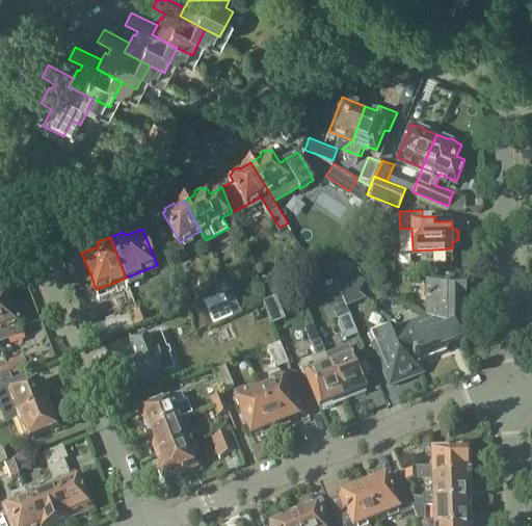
[(324,255),(313,261),(316,267),(317,269),(329,263),(325,255),(324,255)]
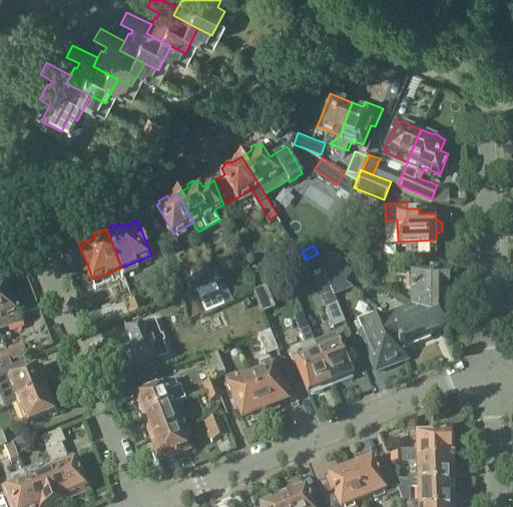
[(331,250),(322,255),(337,267),(340,262),(340,251),(331,250)]
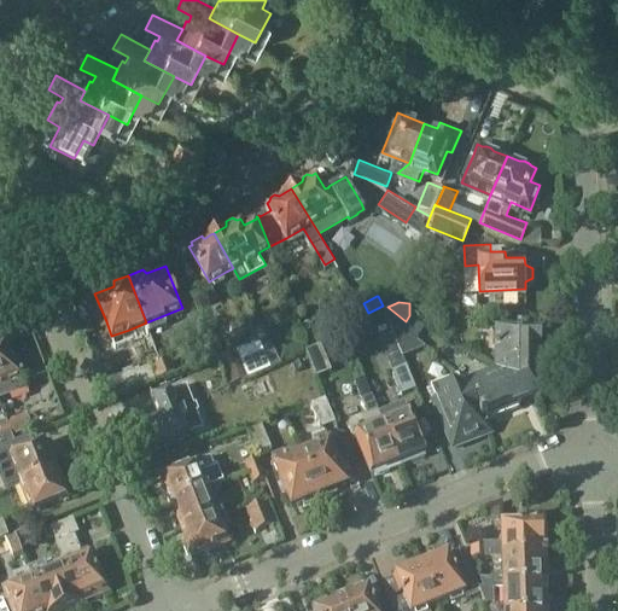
[(388,307),(384,309),(392,329),(402,353),(425,344),(414,336),(402,325),(406,321),(388,307)]
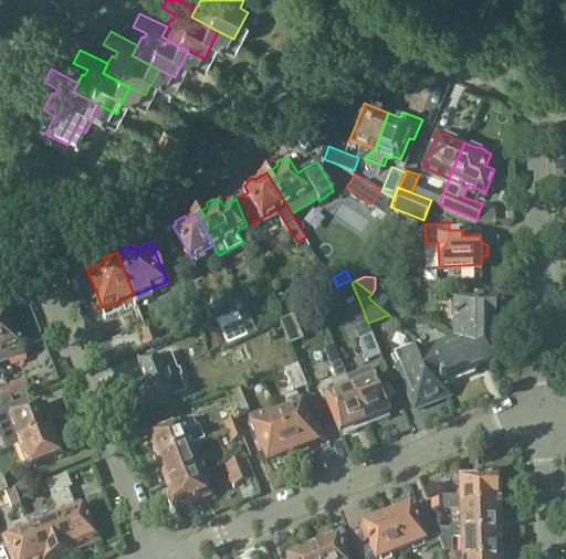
[(371,294),(368,297),(379,307),(388,295),(375,288),(371,294)]
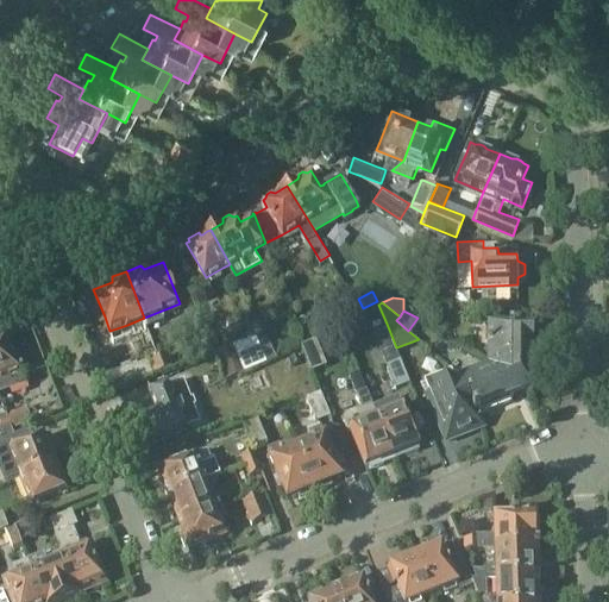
[(214,346),(205,323),(193,327),(202,351),(214,346)]
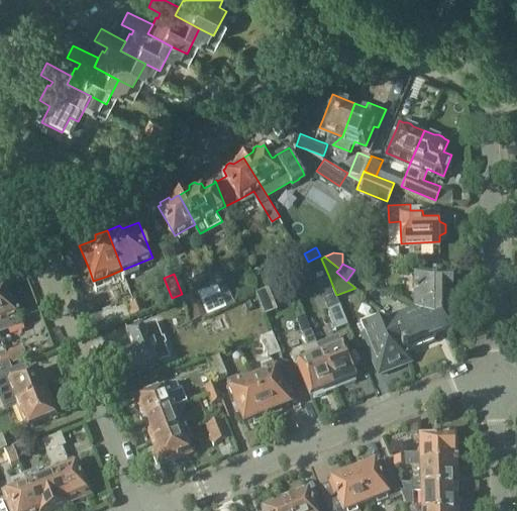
[(328,275),(317,279),(328,306),(335,325),(346,320),(339,302),(336,295),(328,275)]
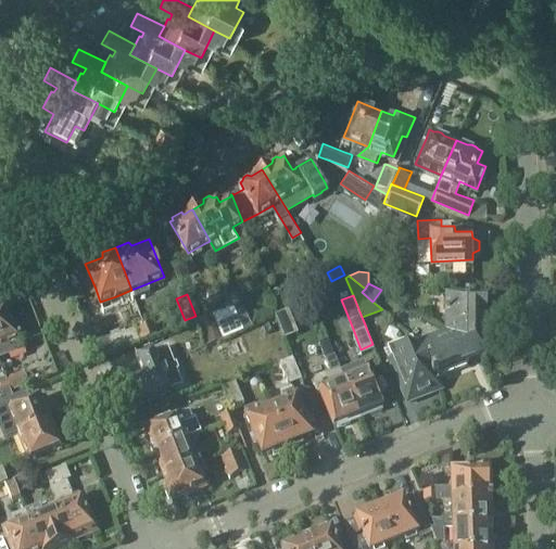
[(446,295),(446,324),(466,324),(476,346),(478,352),(478,353),(484,350),(484,345),(489,343),(489,334),(484,332),(484,316),(487,316),(488,295),(446,295)]
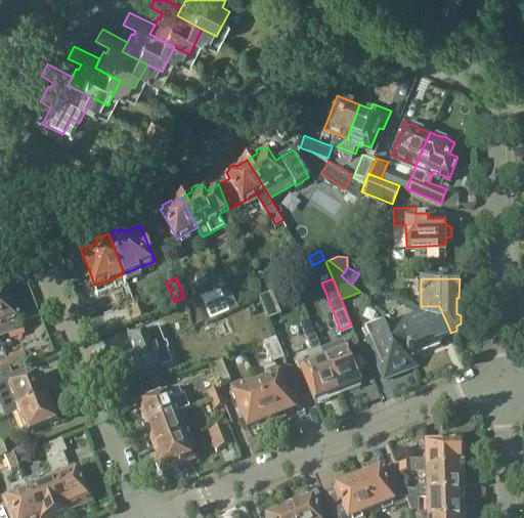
[(185,282),(179,284),(184,296),(189,294),(185,282)]
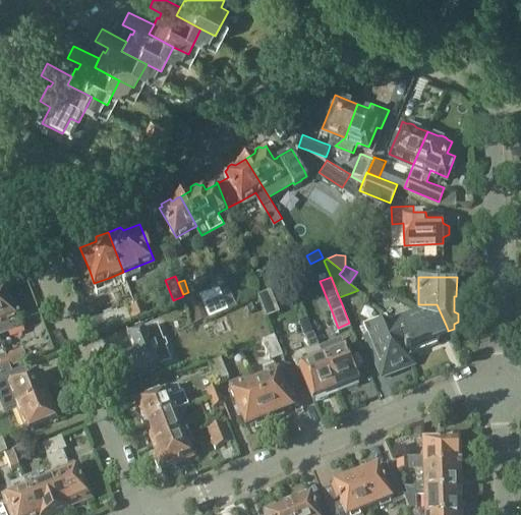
[(0,333),(23,325),(18,311),(17,311),(14,305),(6,283),(4,284),(1,283),(0,282),(0,333)]
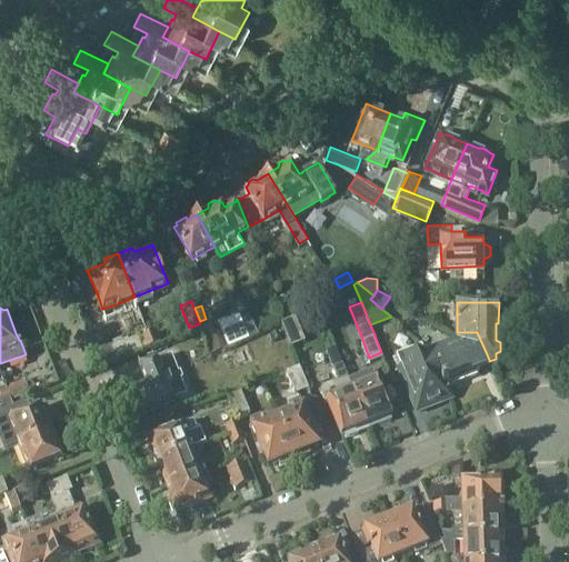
[(242,322),(238,310),(200,324),(211,351),(248,334),(248,333),(242,322)]
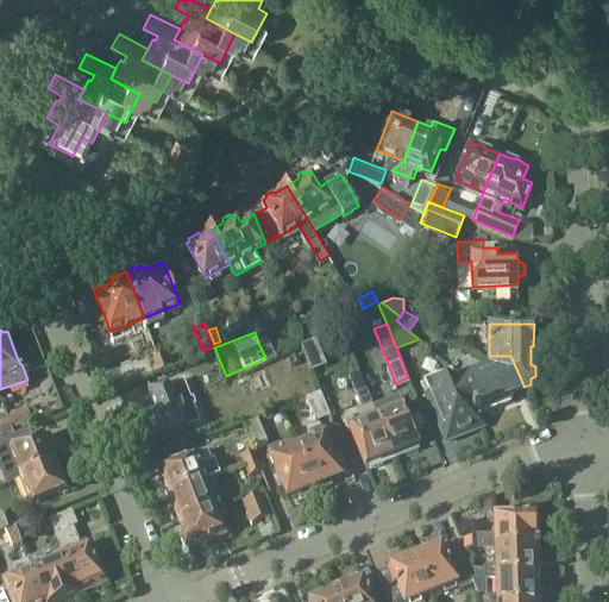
[(314,337),(305,342),(301,343),(312,365),(324,361),(314,337)]
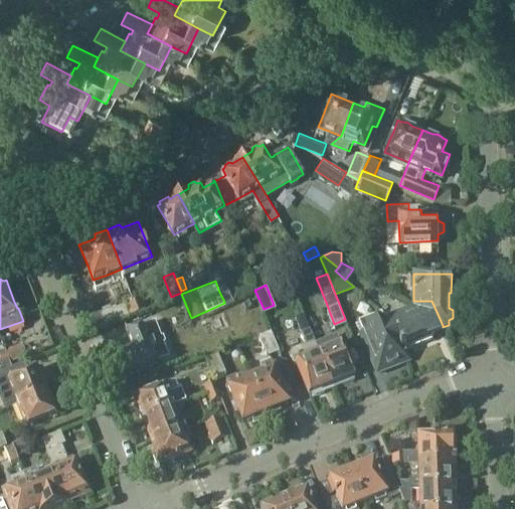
[(142,295),(133,298),(138,310),(147,308),(142,295)]
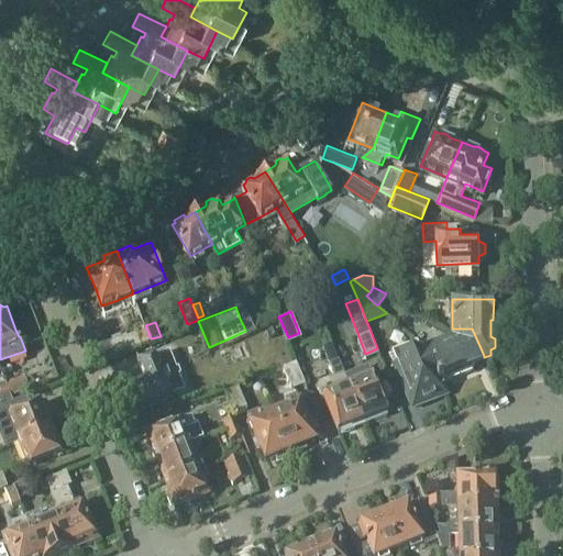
[(151,338),(145,325),(138,327),(143,342),(151,338)]
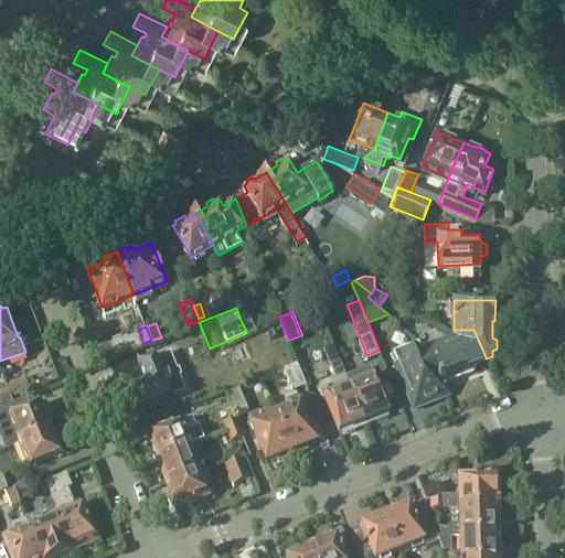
[(137,329),(110,340),(116,354),(142,344),(137,329)]
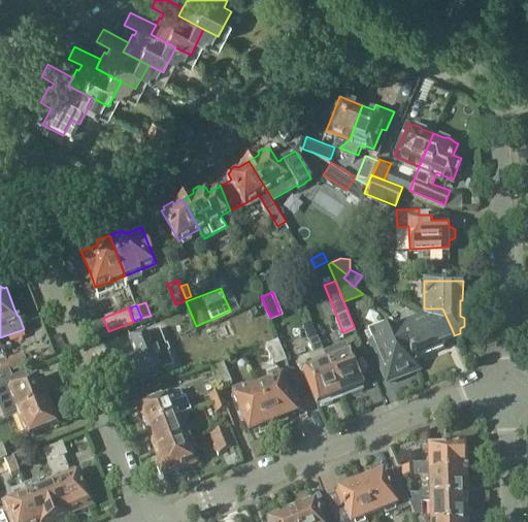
[(454,334),(452,329),(442,308),(424,308),(423,317),(401,326),(414,356),(444,343),(442,339),(454,334)]
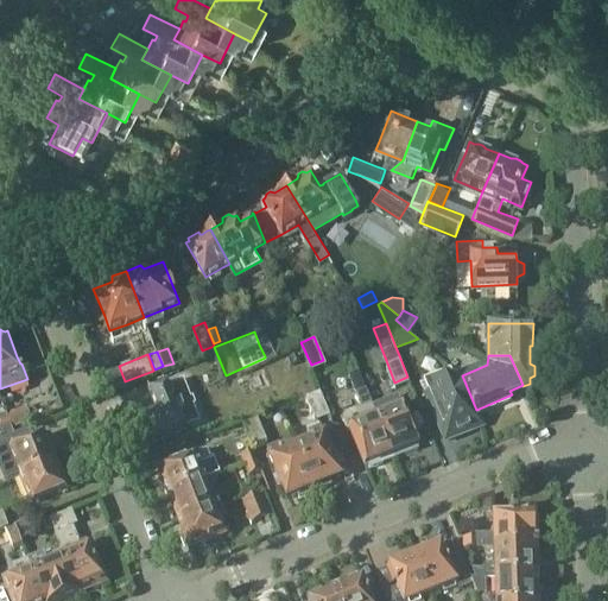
[(441,369),(424,377),(448,431),(479,418),(475,410),(476,410),(462,375),(461,375),(458,369),(451,365),(441,369)]
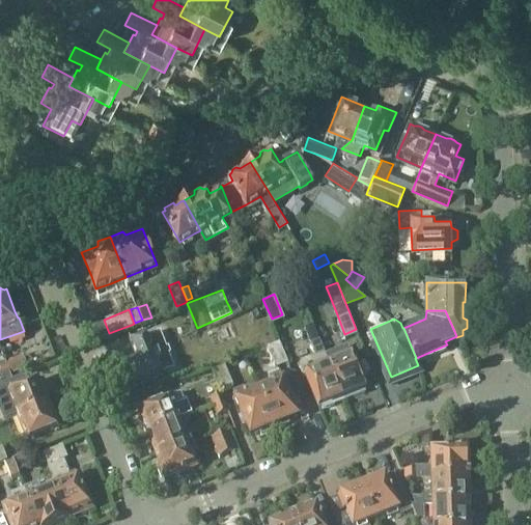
[(303,369),(306,370),(320,403),(322,403),(323,406),(335,402),(333,397),(339,395),(339,396),(343,396),(324,350),(314,326),(306,329),(314,351),(303,356),(300,361),(303,369)]
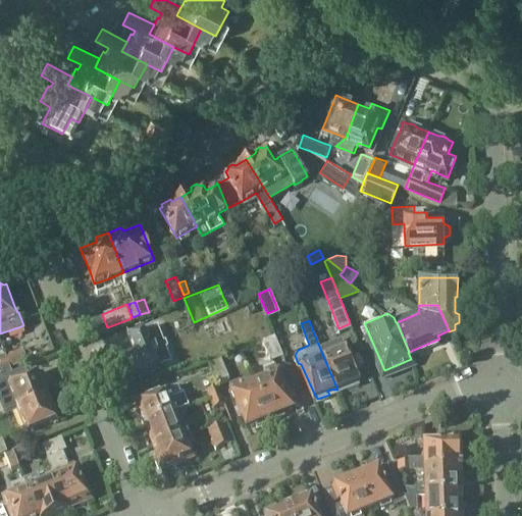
[(151,367),(159,364),(171,360),(156,321),(128,332),(136,350),(120,356),(128,376),(138,372),(142,382),(165,373),(163,369),(154,373),(151,367)]
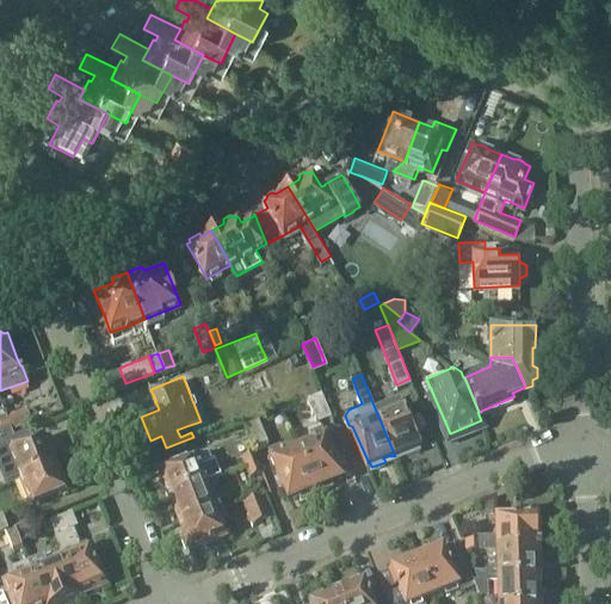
[(322,388),(306,395),(315,418),(332,411),(322,388)]
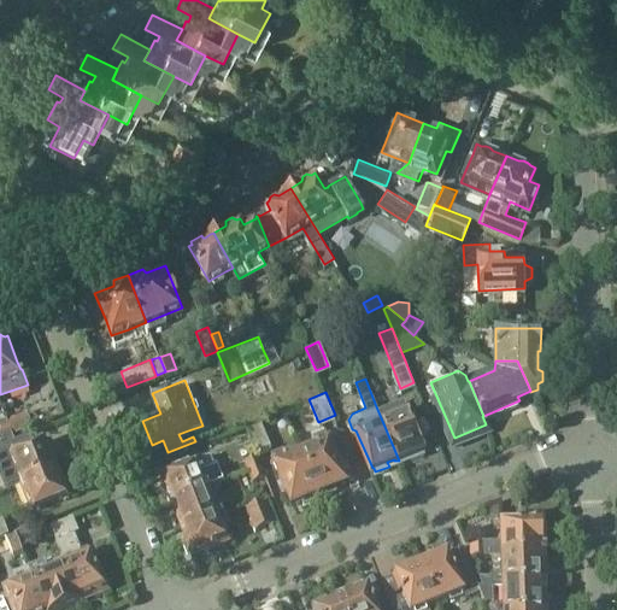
[(376,406),(399,461),(400,459),(404,457),(403,456),(410,453),(411,456),(424,451),(423,447),(424,446),(404,396),(376,406)]
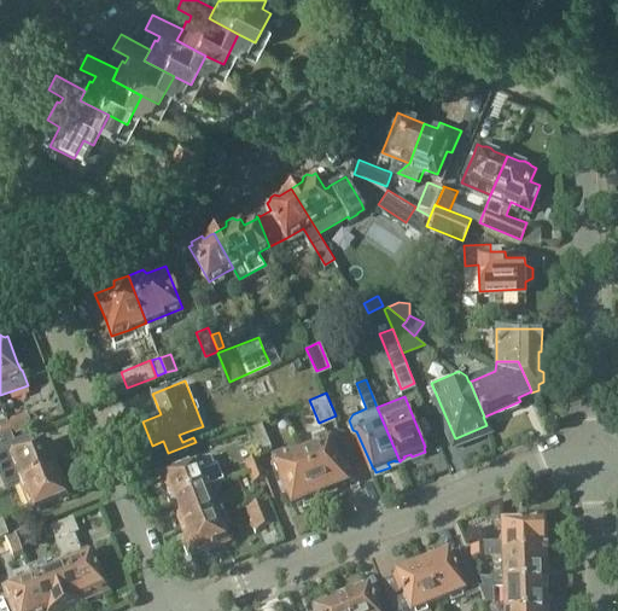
[(27,408),(9,415),(13,430),(33,423),(27,408)]
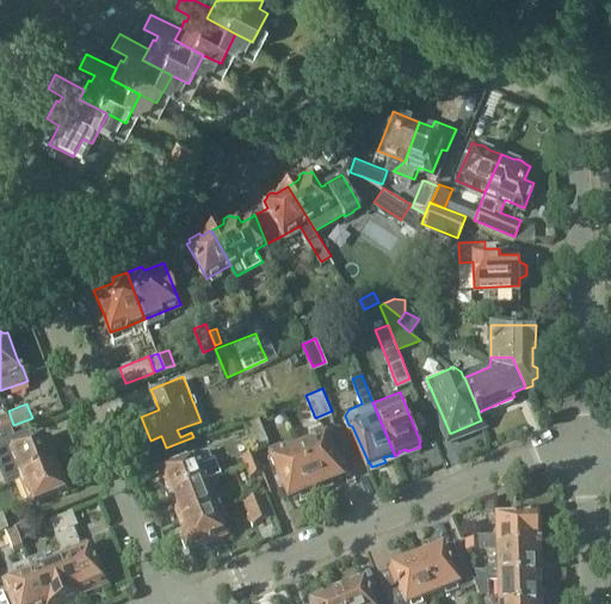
[(245,424),(253,445),(267,439),(258,415),(245,424)]
